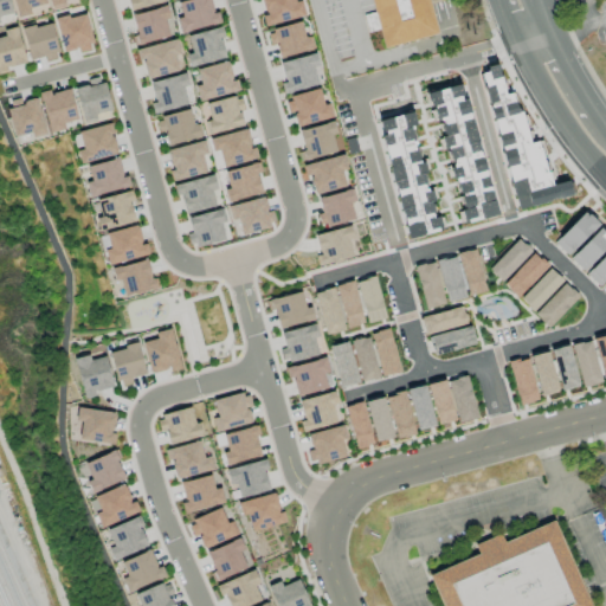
[(7,0),(0,0),(0,15),(11,14),(7,0)]
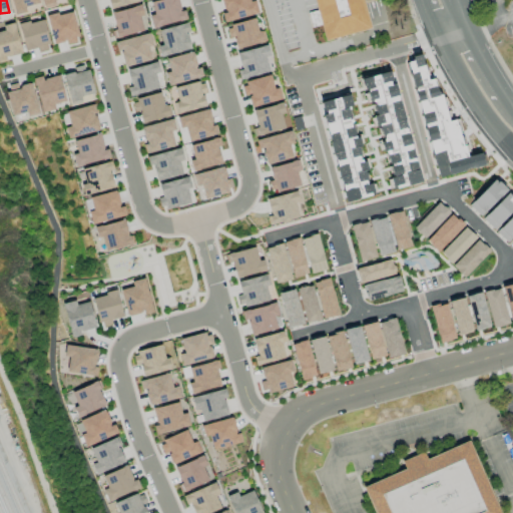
[(10,0),(14,15),(62,4),(60,0),(10,0)]
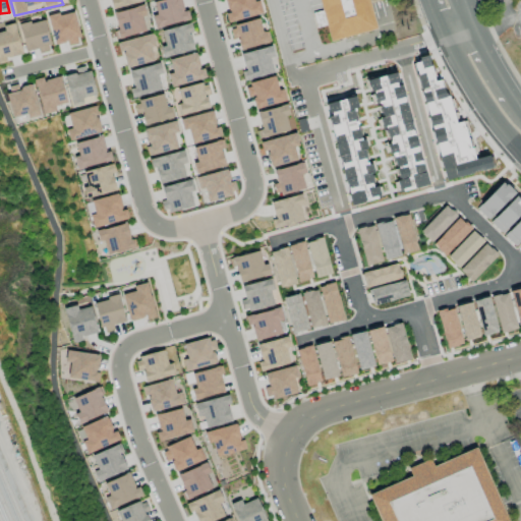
[(107,0),(110,10),(138,2),(137,0),(107,0)]
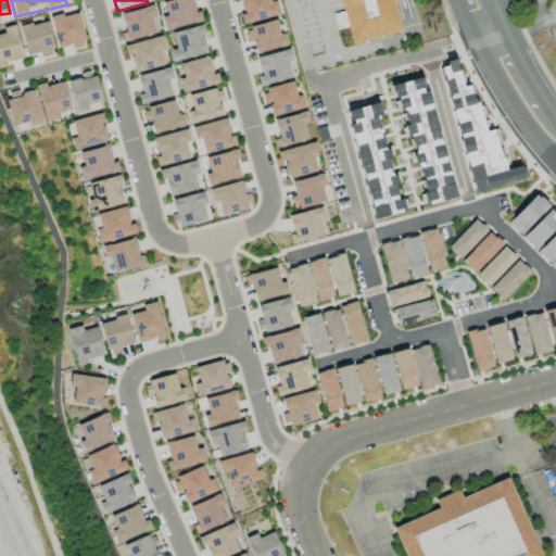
[(199,22),(193,0),(166,0),(163,1),(166,15),(161,16),(164,30),(199,22)]
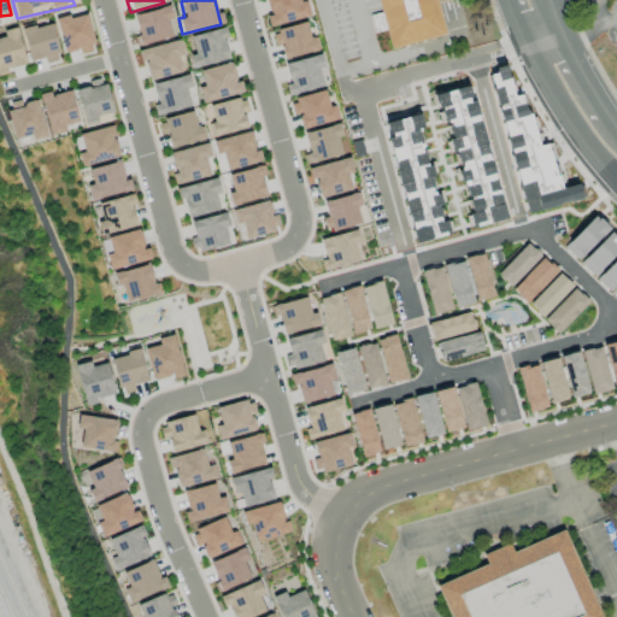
[(264,0),(271,27),(310,16),(305,0),(301,0),(300,1),(299,0),(264,0)]
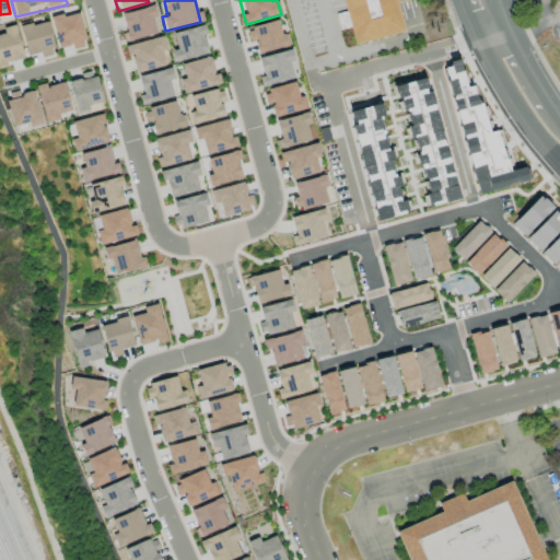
[(343,0),(415,0),(416,1),(400,6),(408,34),(357,48),(343,0)]
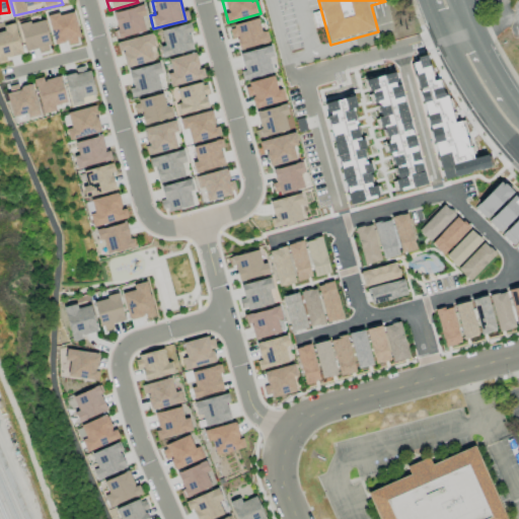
[(116,38),(144,32),(141,16),(144,15),(142,6),(112,11),(116,38)]
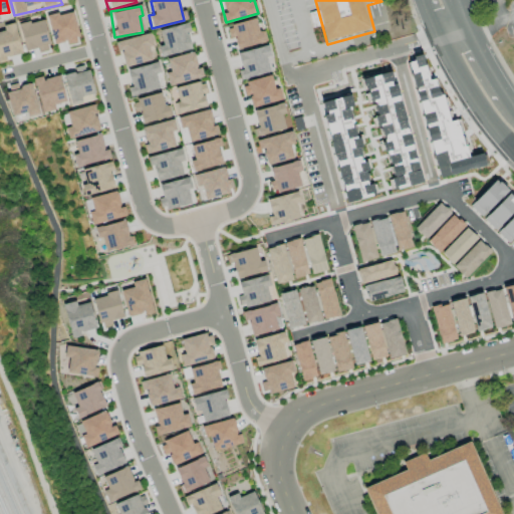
[(51,44),(77,41),(73,11),(47,15),(51,44)]
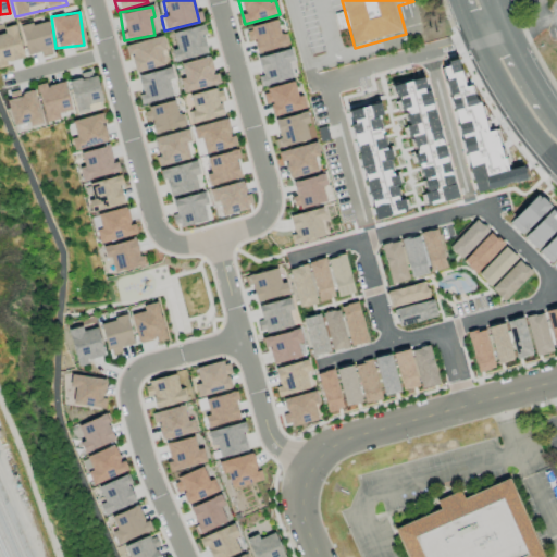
[(244,28),(247,41),(252,40),(256,53),(284,46),(277,20),(244,28)]
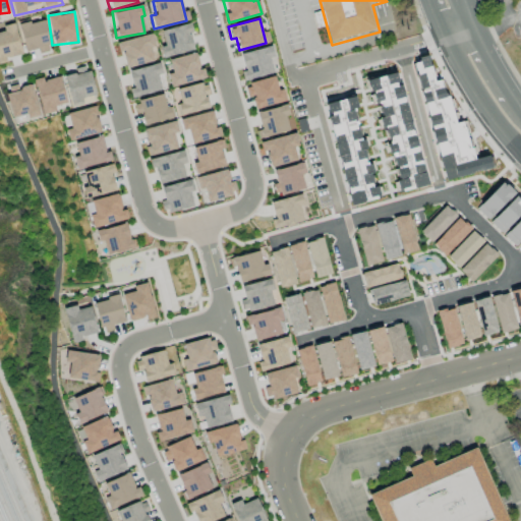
[(18,25),(24,52),(38,48),(39,53),(50,50),(42,19),(18,25)]
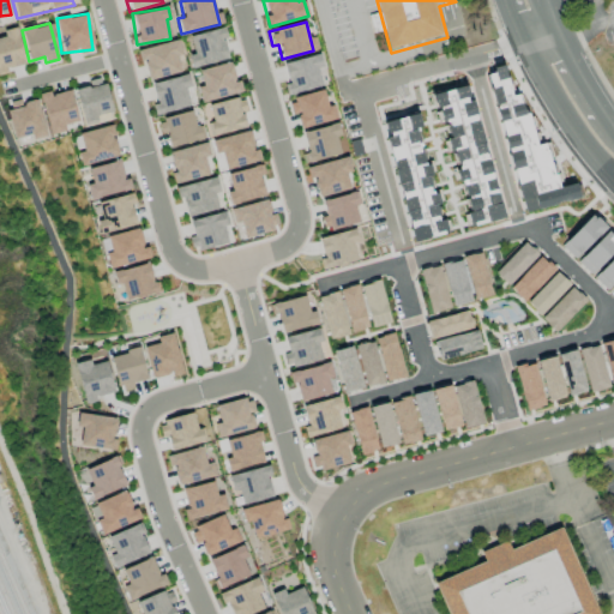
[(0,37),(0,71),(25,65),(16,28),(2,31),(4,36),(0,37)]
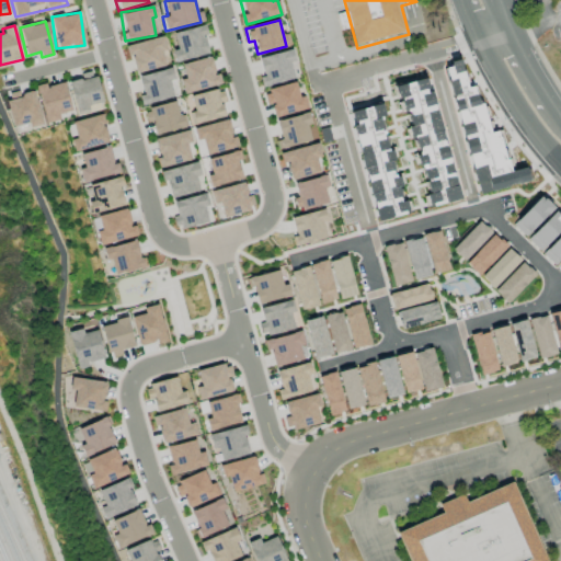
[(208,55),(203,26),(173,32),(176,50),(172,50),(173,61),(208,55)]
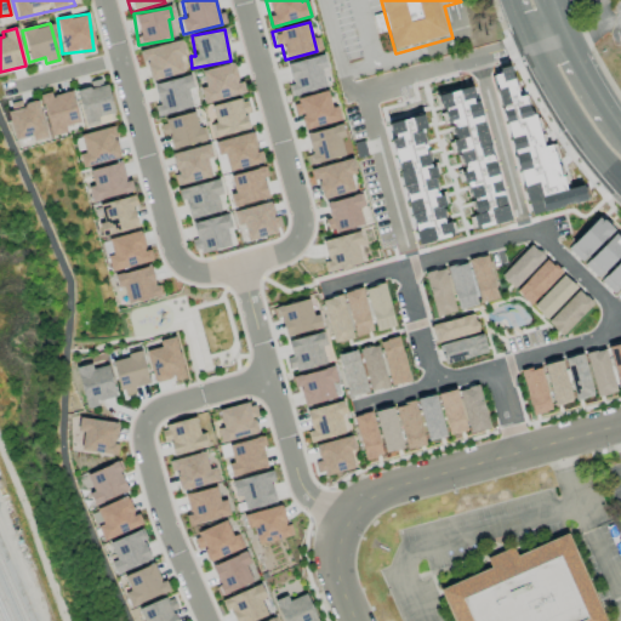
[(151,81),(182,72),(177,56),(183,55),(180,40),(138,51),(142,63),(146,62),(151,81)]
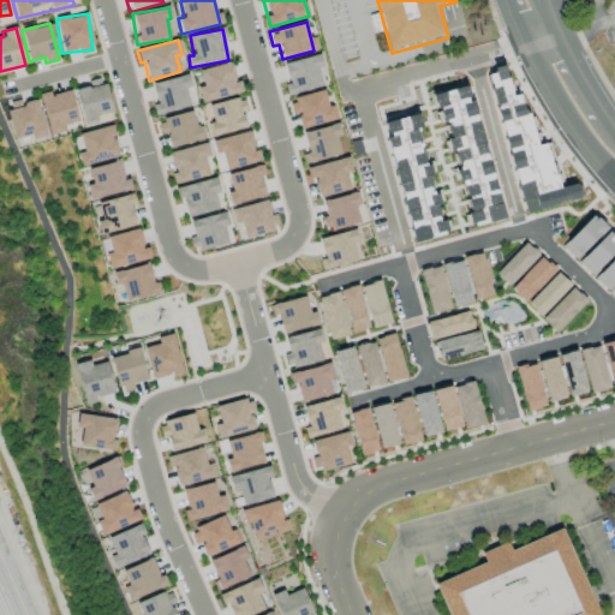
[(290,94),(322,87),(317,69),(322,67),(320,54),(282,63),(290,94)]
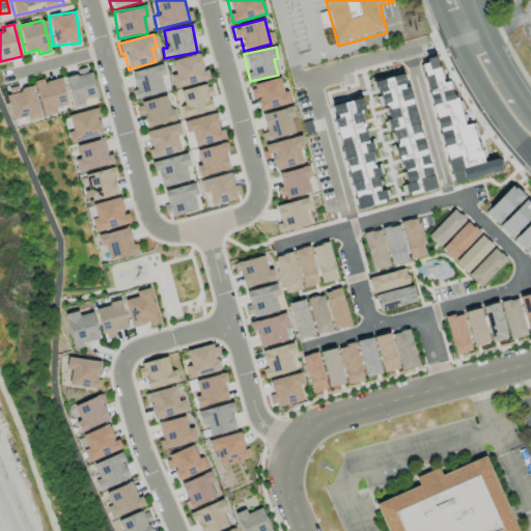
[(173,89),(207,80),(200,53),(171,61),(175,75),(170,76),(173,89)]
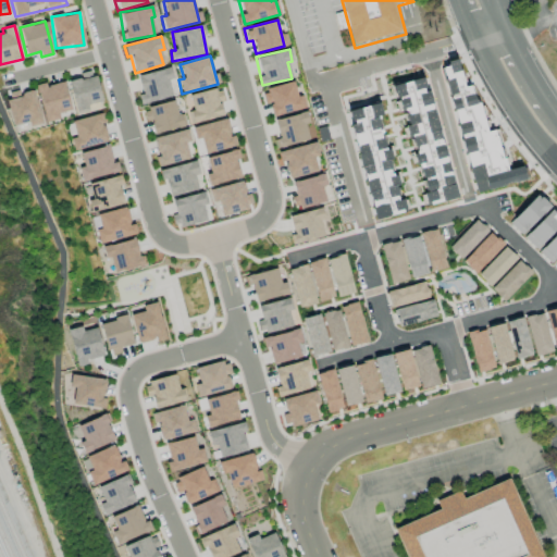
[(440,63),(470,181),(483,177),(486,190),(528,181),(523,164),(506,169),(496,126),(486,130),(474,82),(465,84),(458,58),(440,63)]
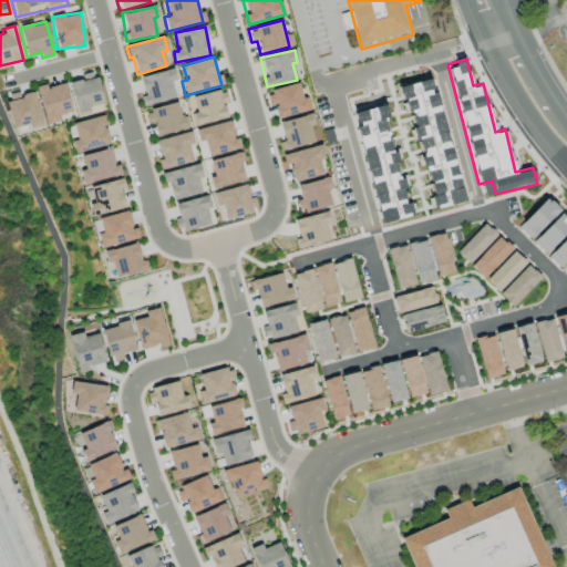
[(175,81),(173,70),(140,76),(144,96),(141,98),(143,105),(175,99),(171,81),(175,81)]
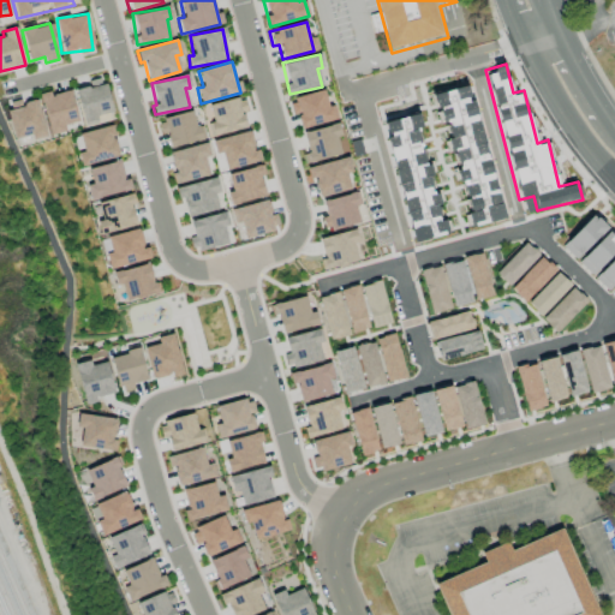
[(102,77),(88,81),(89,85),(75,90),(83,121),(112,113),(102,77)]
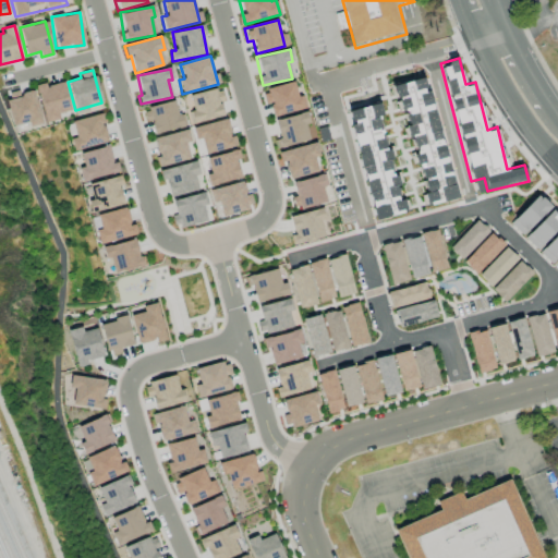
[(456,197),(426,77),(397,84),(425,205),(456,197)]
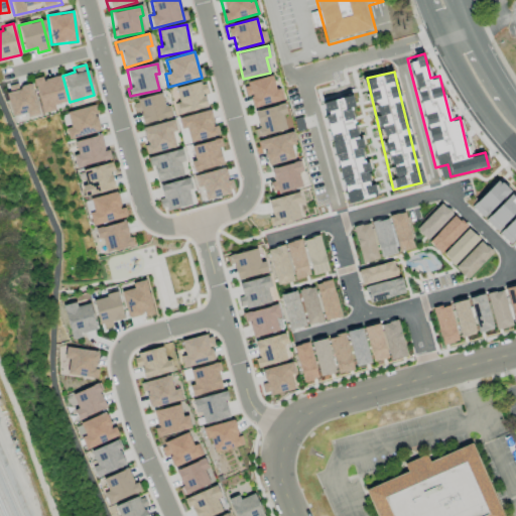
[(53,105),(66,102),(58,75),(33,81),(41,113),(54,110),(53,105)]
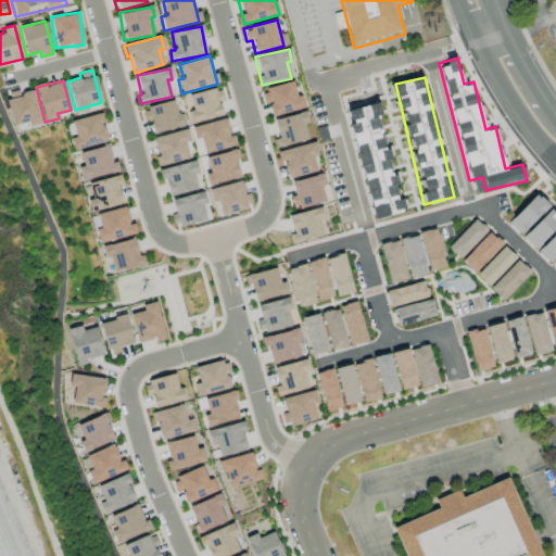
[(272,116),(301,109),(294,81),(261,90),(264,104),(268,103),(272,116)]
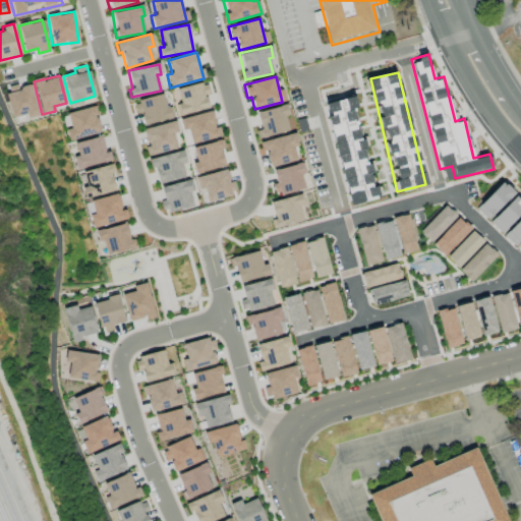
[(171,92),(177,116),(209,108),(205,94),(209,93),(206,81),(171,92)]
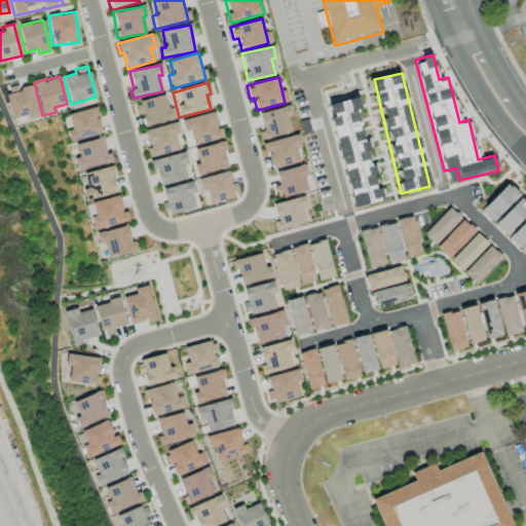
[(40,117),(30,85),(17,88),(16,85),(4,89),(14,124),(40,117)]
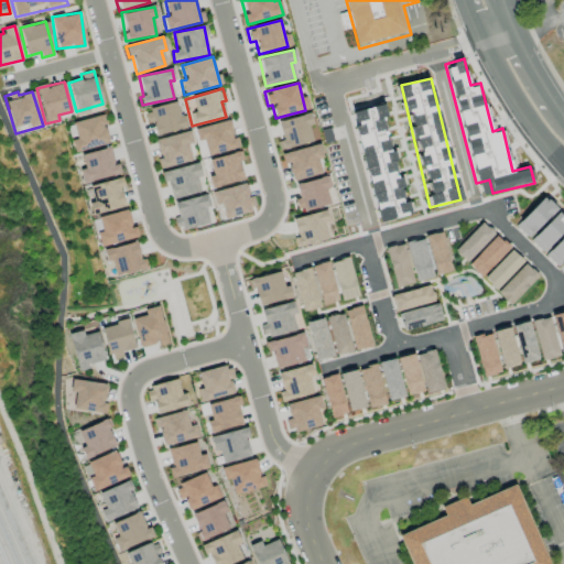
[(155,134),(183,129),(177,104),(144,109),(147,123),(153,122),(155,134)]
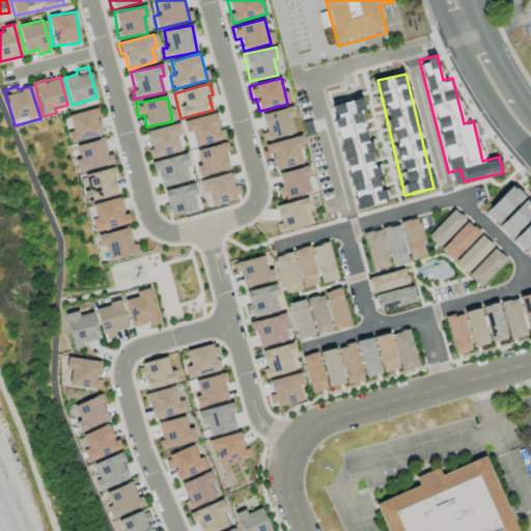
[(332,105),(354,210),(387,202),(384,190),(381,190),(370,142),(367,142),(359,99),(332,105)]
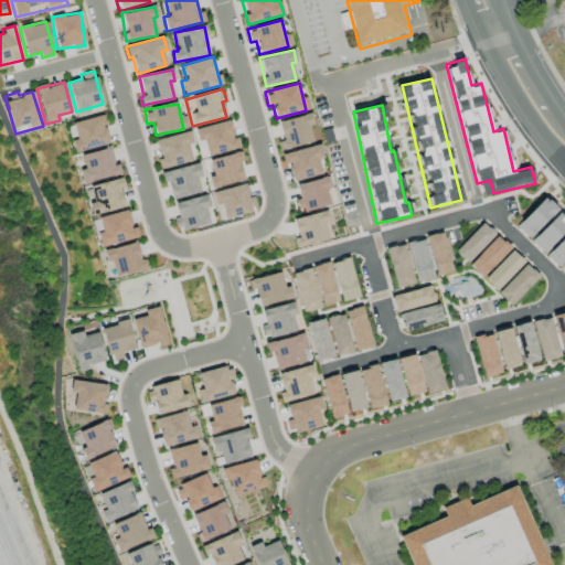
[(276,121),(284,149),(312,142),(309,126),(313,126),(310,114),(276,121)]
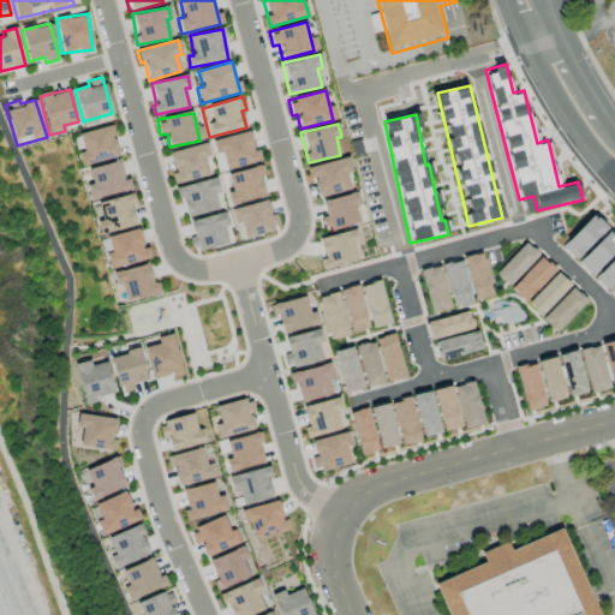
[(119,155),(111,125),(78,133),(83,151),(77,154),(81,166),(119,155)]
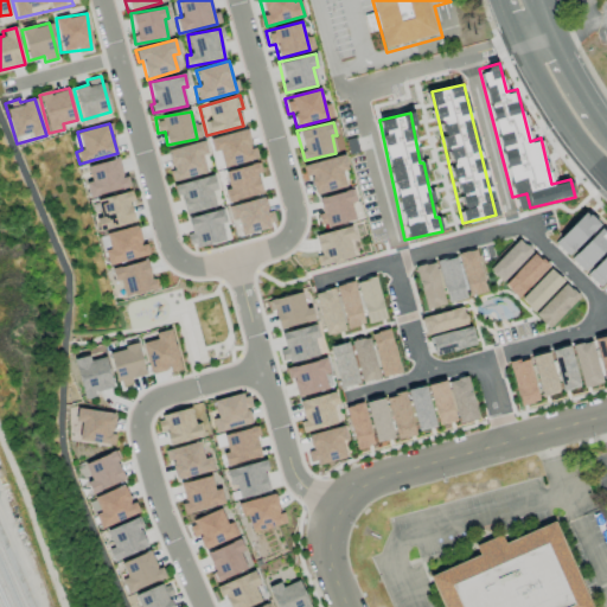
[(212,152),(219,151),(223,167),(255,159),(247,129),(209,139),(212,152)]
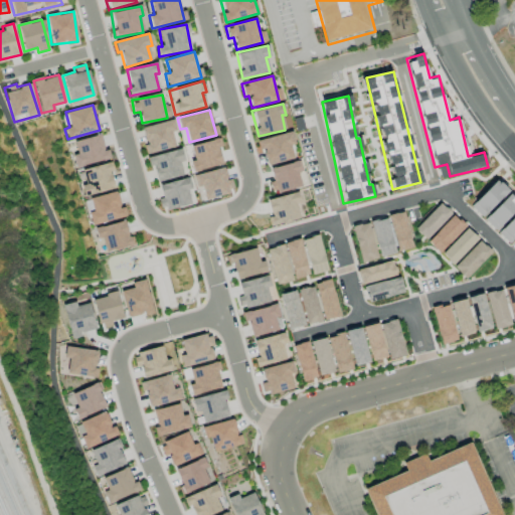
[(171,132),(175,130),(173,120),(142,127),(146,145),(143,145),(145,154),(175,147),(171,132)]
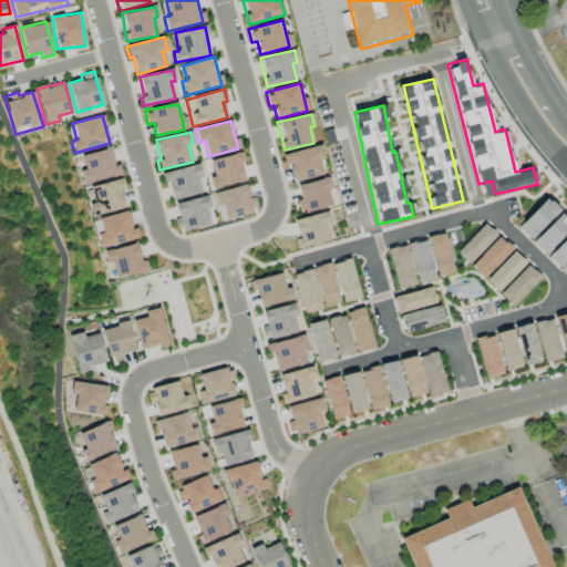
[(319,160),(325,158),(320,144),(282,155),(285,165),(289,164),(294,182),(322,174),(319,160)]
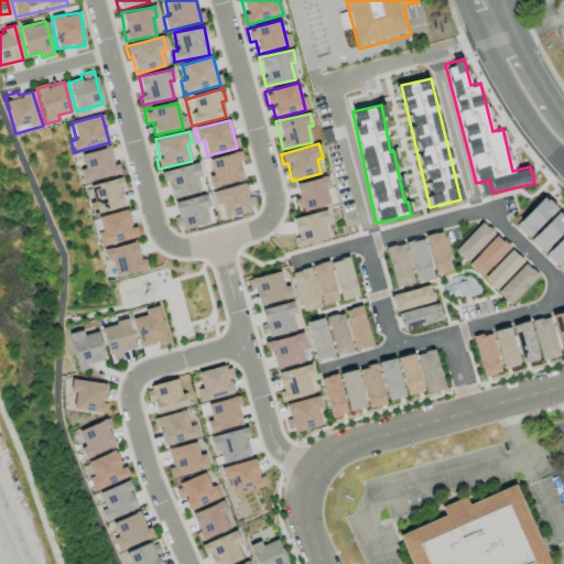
[(120,174),(118,163),(114,164),(109,148),(80,154),(84,169),(78,170),(82,183),(120,174)]
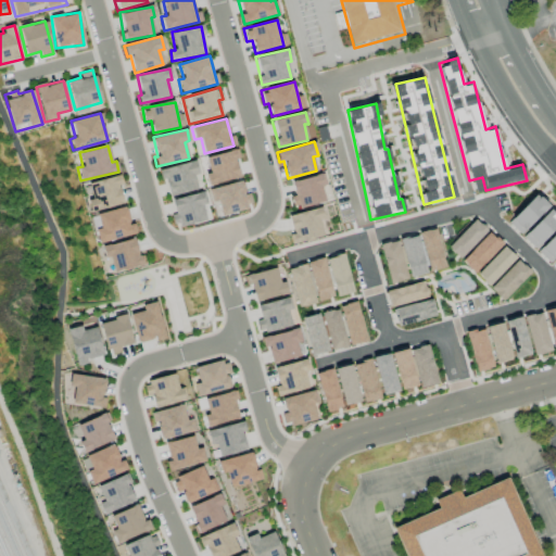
[(240,177),(234,150),(205,156),(210,174),(205,174),(207,185),(240,177)]
